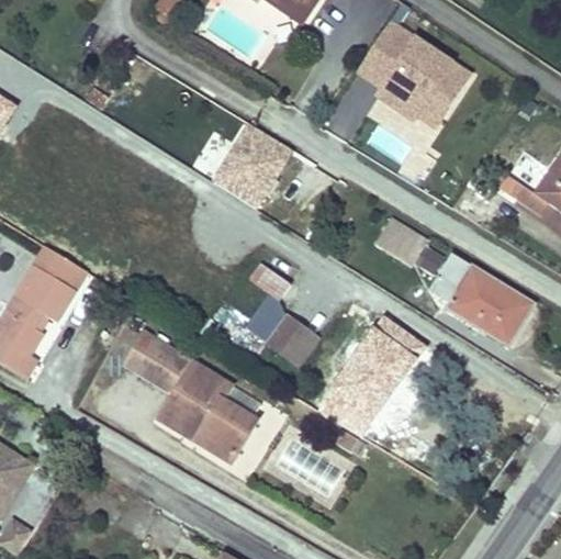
[(171,11),(178,0),(158,0),(157,1),(171,11)]
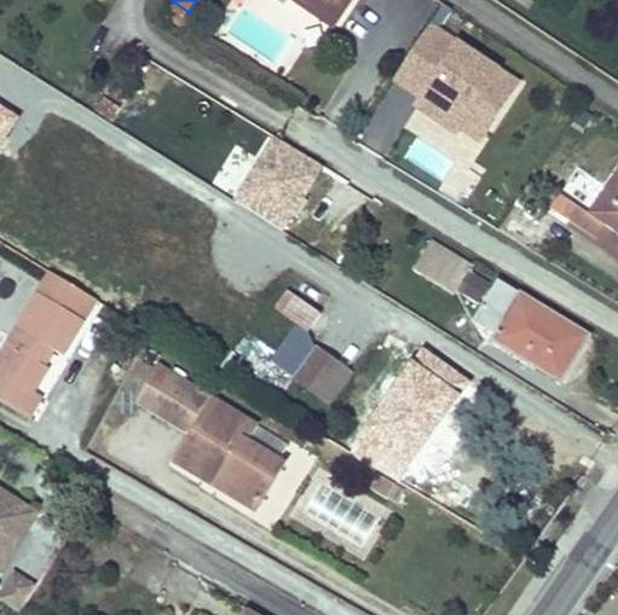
[(300,0),(322,15),(331,0),(344,0),(347,3),(348,0),(300,0)]
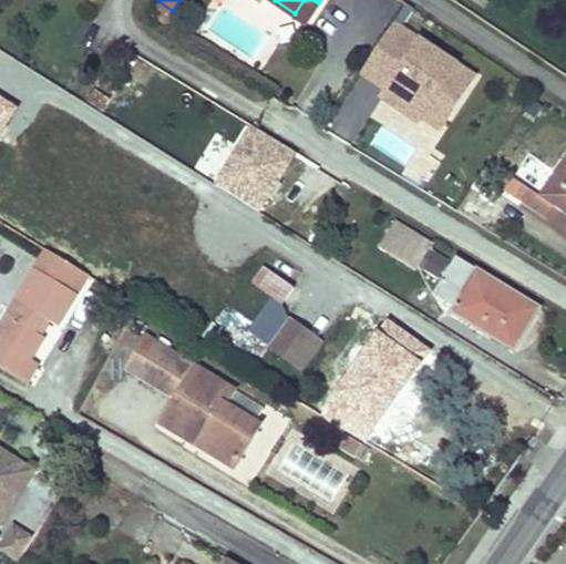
[(304,0),(295,13),(307,21),(318,2),(315,0),(304,0)]
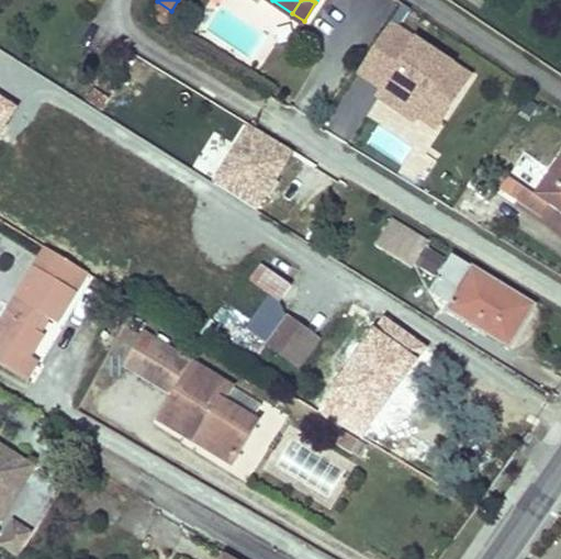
[(150,10),(166,20),(171,11),(157,1),(150,10)]
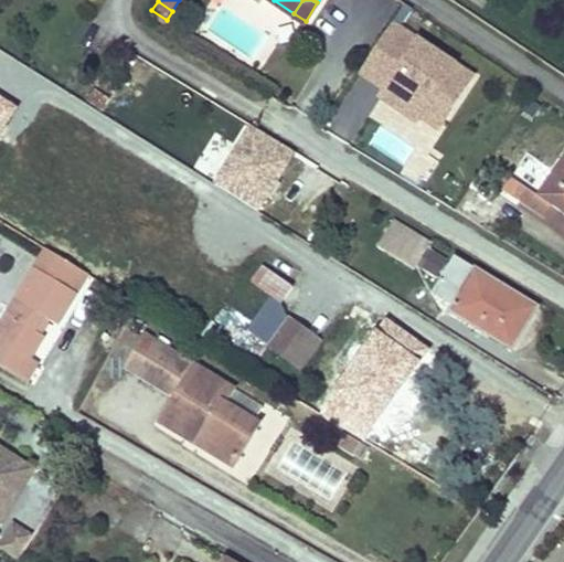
[(434,140),(405,122),(385,151),(414,170),(434,140)]
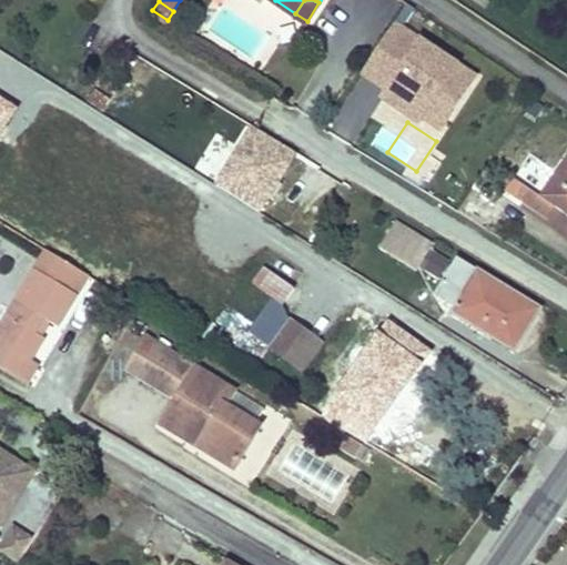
[(249,123),(214,184),(265,213),(300,151),(249,123)]
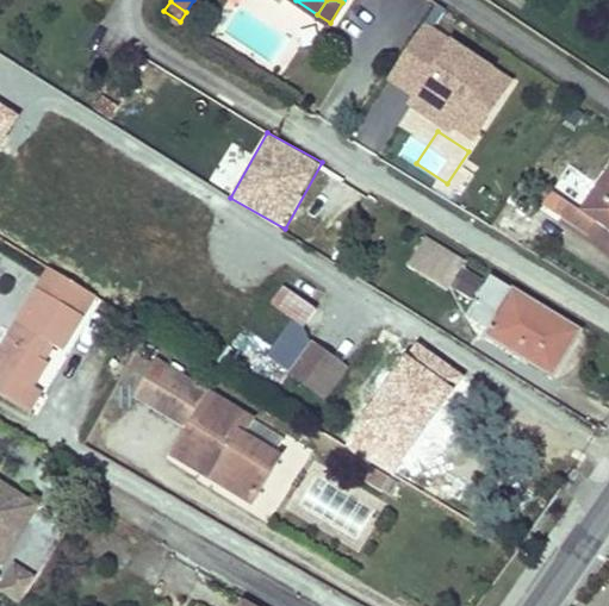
[(608,166),(582,206),(570,198),(560,211),(588,229),(595,217),(608,225),(608,166)]
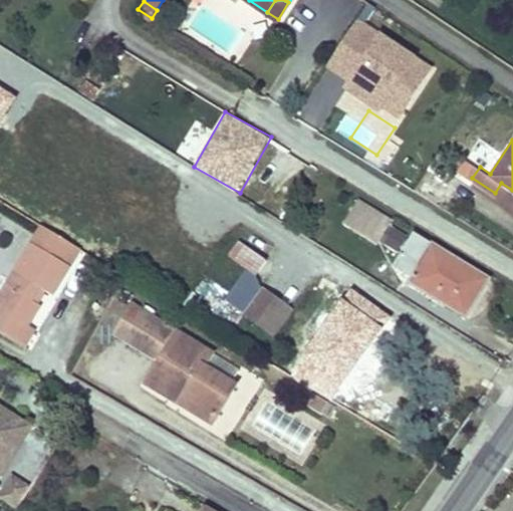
[(390,219),(356,199),(342,221),(374,241),(390,219)]
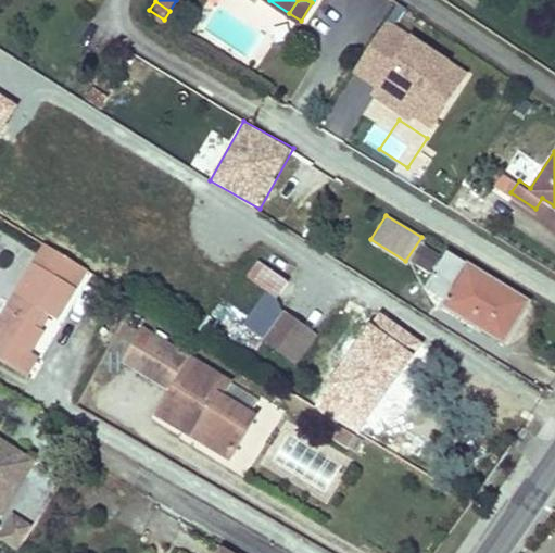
[(412,263),(427,274),(445,247),(430,236),(412,263)]
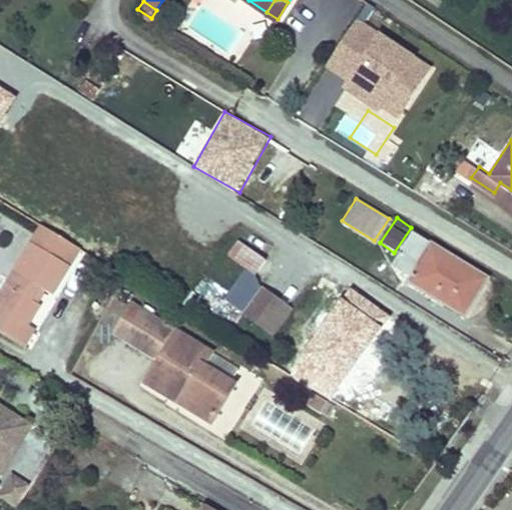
[(41,223),(30,241),(0,290),(0,331),(22,345),(32,328),(26,324),(38,305),(30,300),(38,288),(45,292),(48,294),(77,245),(41,223)]
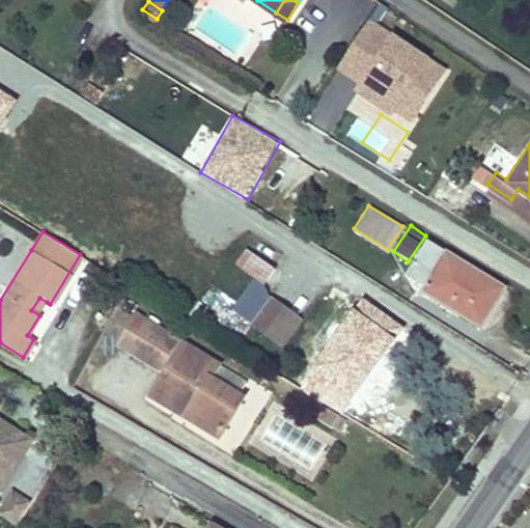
[(503,286),(426,240),(407,271),(425,282),(450,298),(445,304),(479,325),(503,286)]
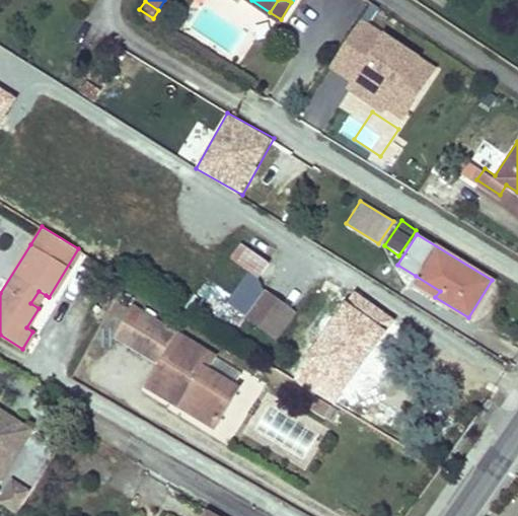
[(268,261),(240,242),(230,256),(255,276),(268,261)]
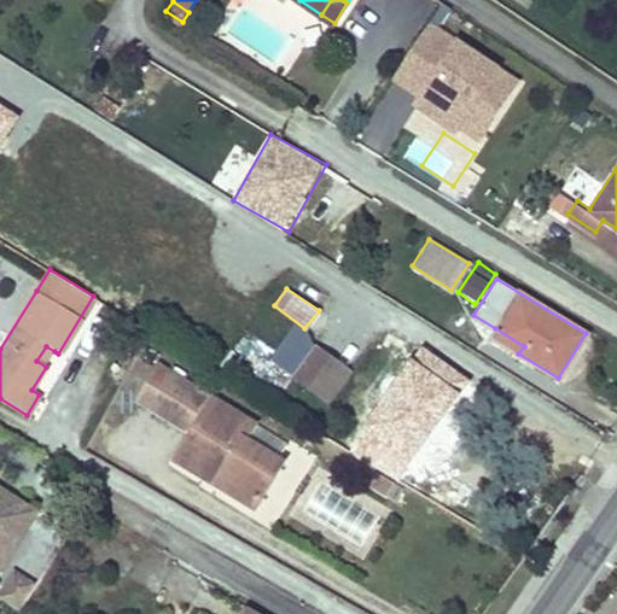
[(524,346),(495,328),(492,337),(518,354),(524,346)]
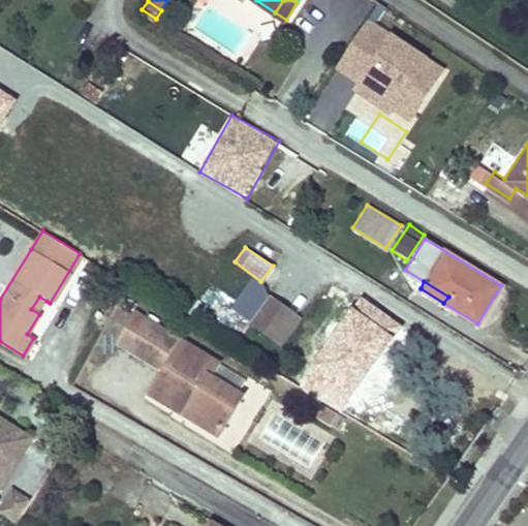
[(296,315),(268,294),(249,319),(277,340),(296,315)]
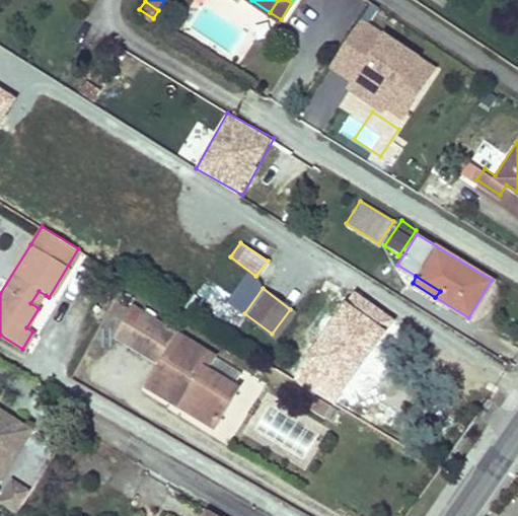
[(39,308),(46,295),(39,291),(30,303),(39,308)]
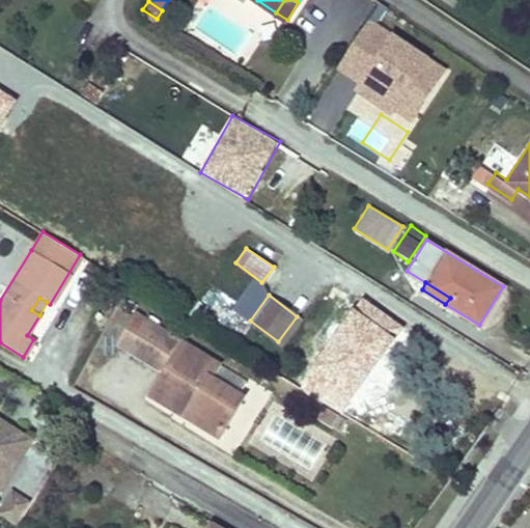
[(399,329),(362,302),(314,366),(351,393),(399,329)]
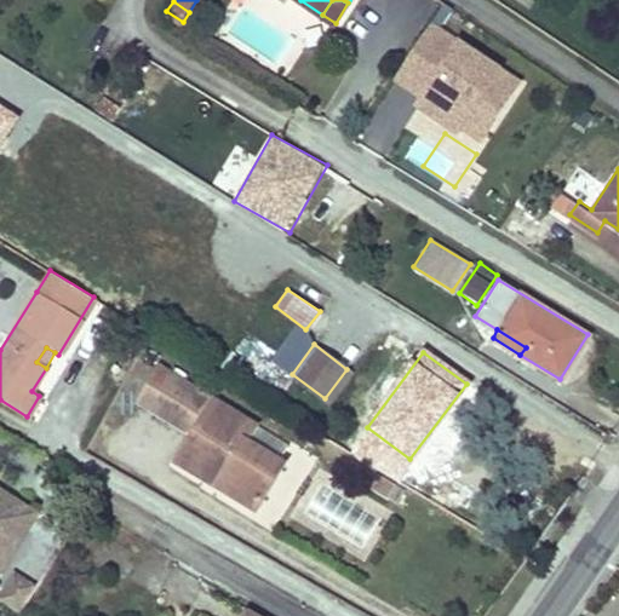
[(253,425),(155,366),(135,402),(188,433),(172,461),(200,478),(204,472),(222,483),(218,489),(252,510),(282,460),(245,438),(253,425)]
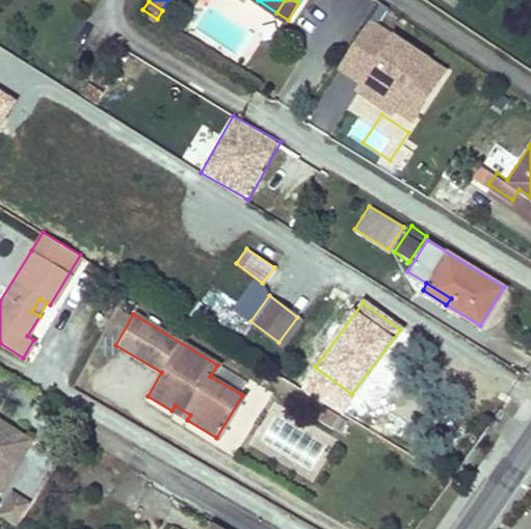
[(330,425),(338,415),(321,404),(314,415),(330,425)]
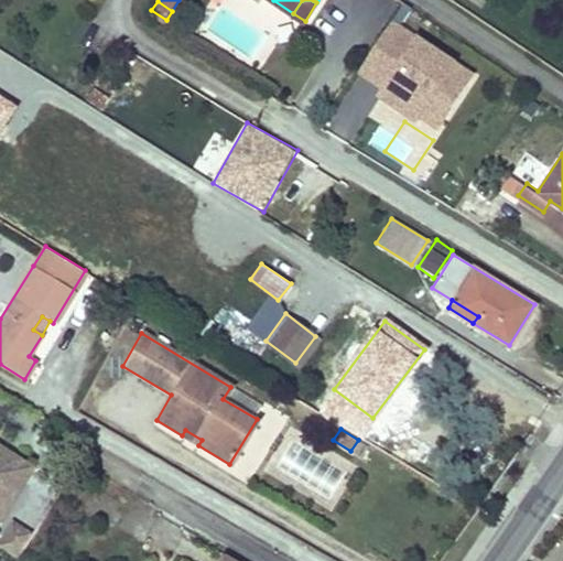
[(185,430),(182,435),(198,445),(202,440),(185,430)]
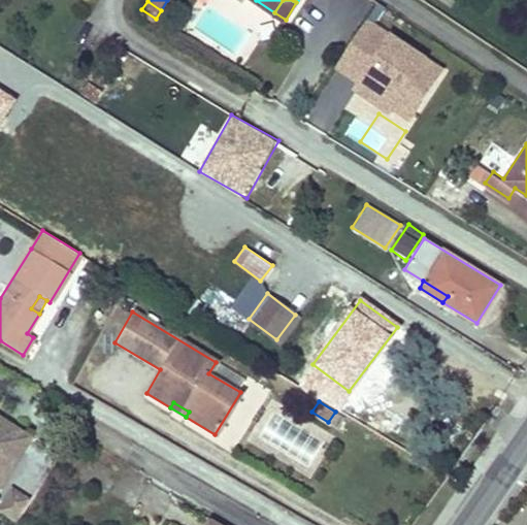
[(0,478),(27,432),(4,419),(1,424),(0,423),(0,478)]
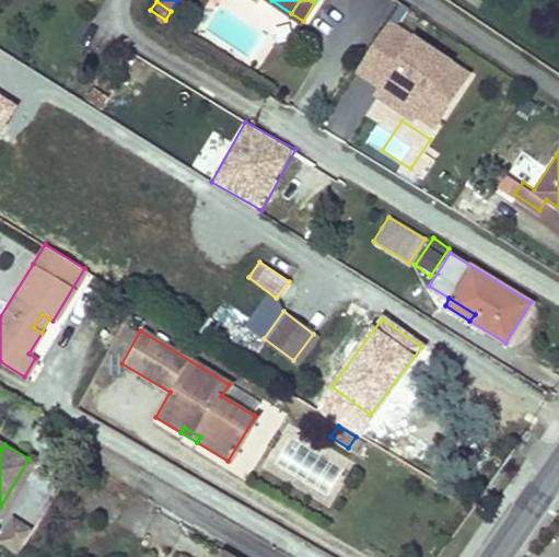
[(13,512),(0,535),(0,543),(16,552),(33,524),(13,512)]
